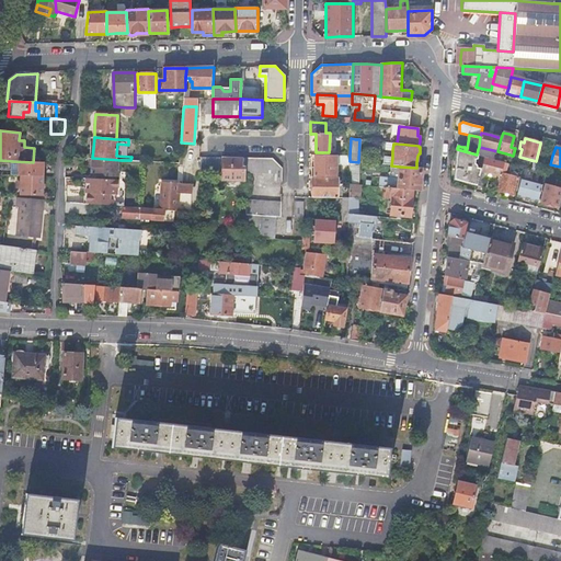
[(456,181),(477,186),(481,170),(478,169),(477,169),(477,168),(477,167),(476,165),(474,165),(474,164),(473,164),(474,159),(477,159),(478,156),(478,155),(477,155),(457,149),(456,163),(455,178),(456,181)]
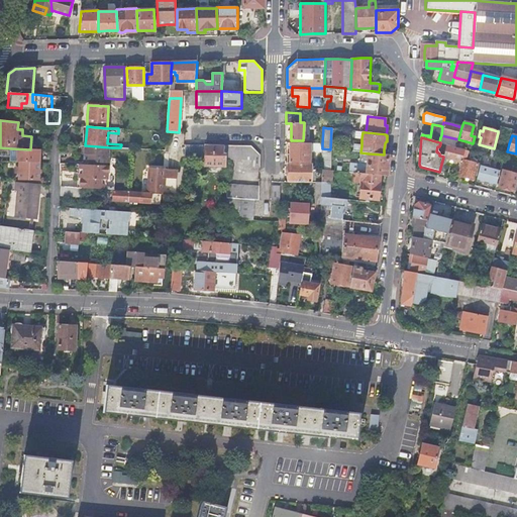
[(310,143),(293,142),(292,153),(289,153),(289,154),(287,153),(287,159),(287,163),(288,163),(309,164),(310,143)]
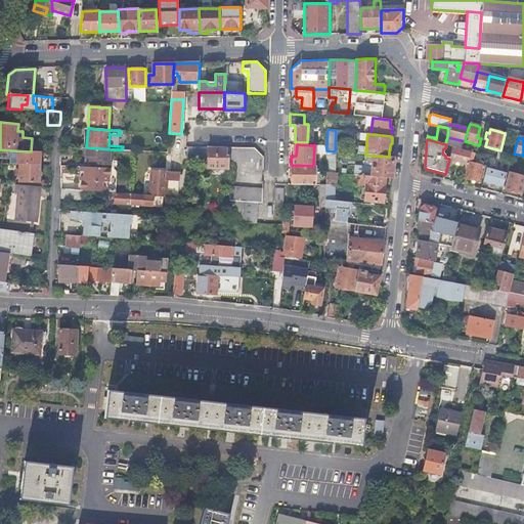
[(188,146),(188,161),(209,161),(209,168),(229,169),(229,161),(226,161),(226,148),(209,148),(209,147),(188,146)]
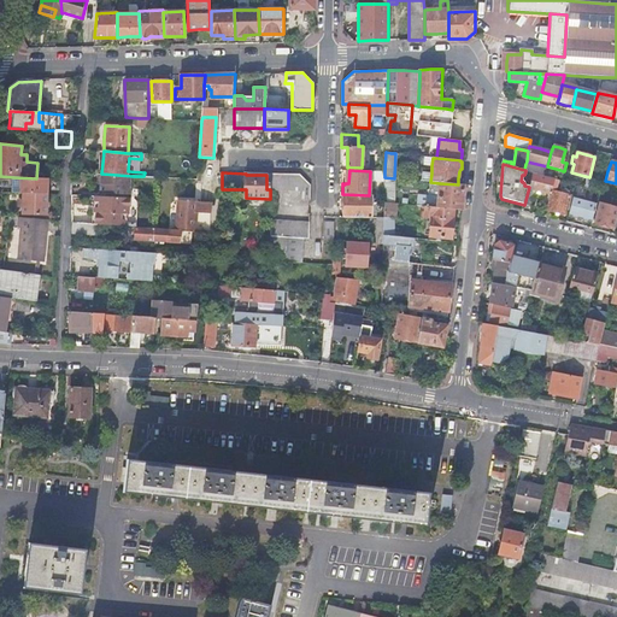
[(128,194),(131,194),(133,176),(101,174),(101,183),(100,193),(123,194),(124,191),(128,191),(128,194)]
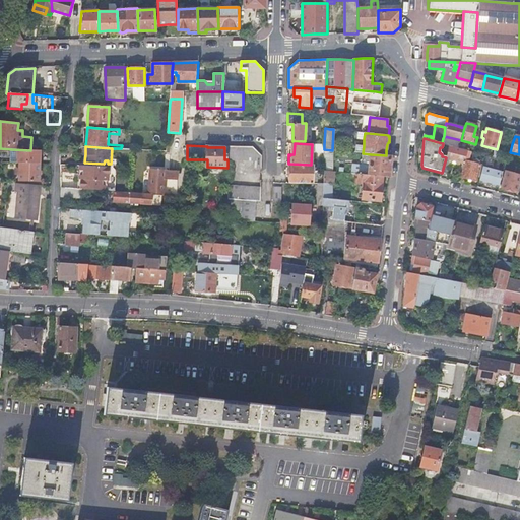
[(255,167),(261,168),(262,156),(252,146),(230,146),(230,159),(255,160),(255,167)]
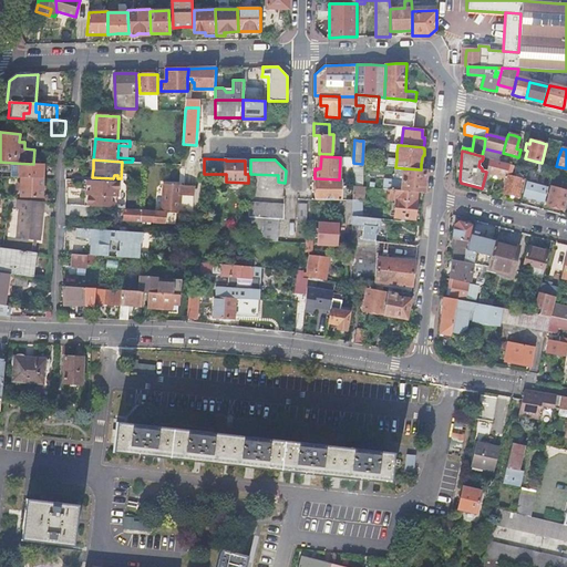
[(494,175),(506,178),(509,165),(501,163),(490,160),(486,172),(482,188),(485,189),(490,191),(494,175)]
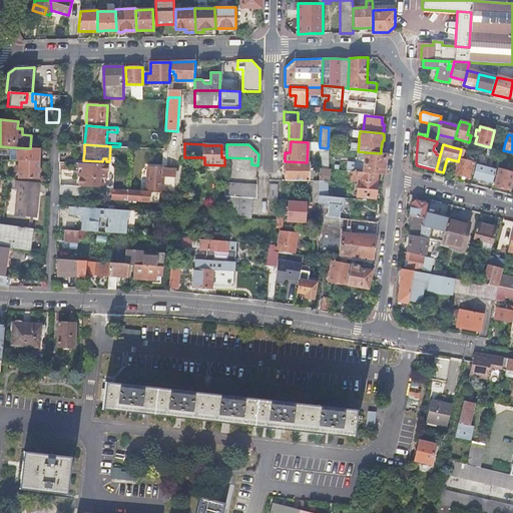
[(11,147),(10,160),(19,160),(39,161),(40,148),(30,148),(11,147)]
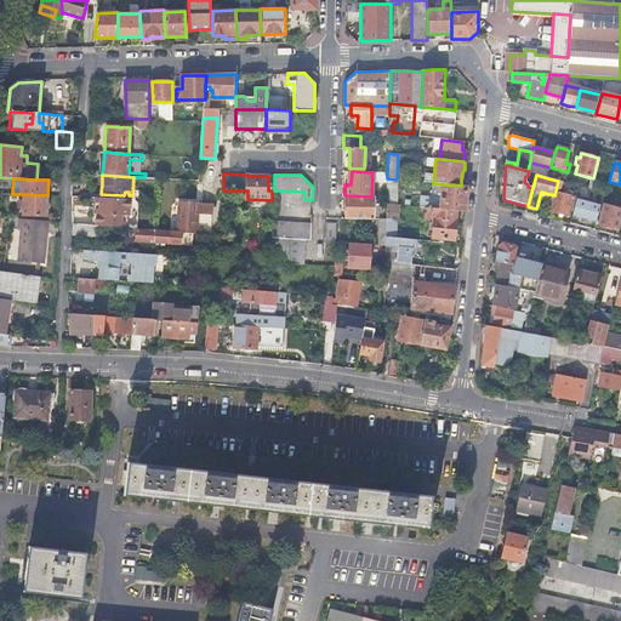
[(387,204),(398,205),(399,180),(397,180),(387,178),(387,197),(387,204)]
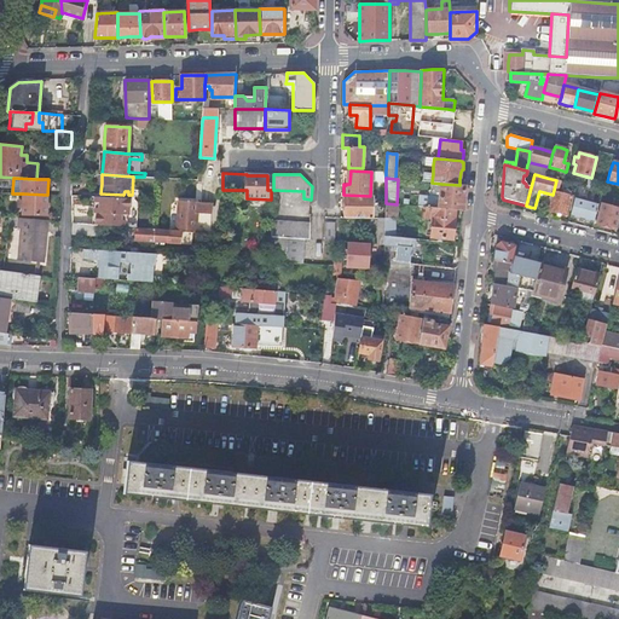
[(441,184),(432,183),(431,196),(440,197),(441,184)]
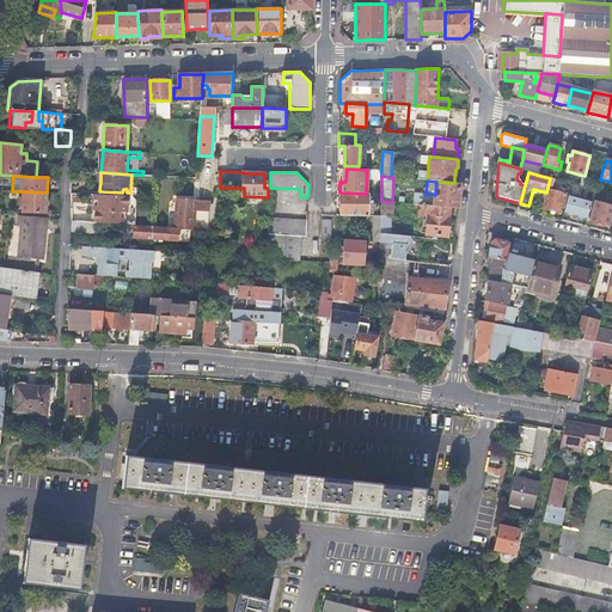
[(459,196),(460,184),(454,183),(436,182),(435,195),(426,194),(415,193),(414,204),(434,206),(451,208),(458,209),(459,196)]
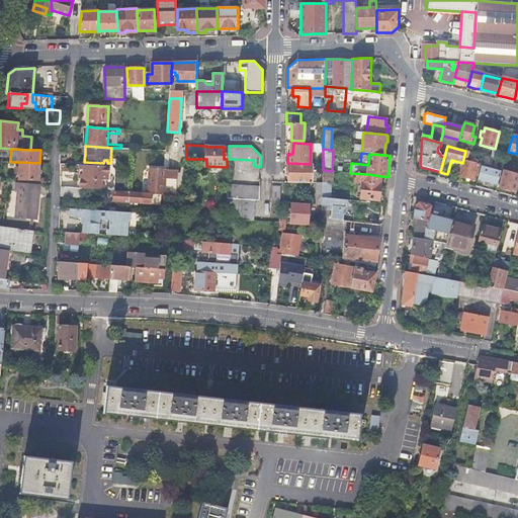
[(39,163),(19,162),(19,180),(39,181),(39,172),(39,163)]
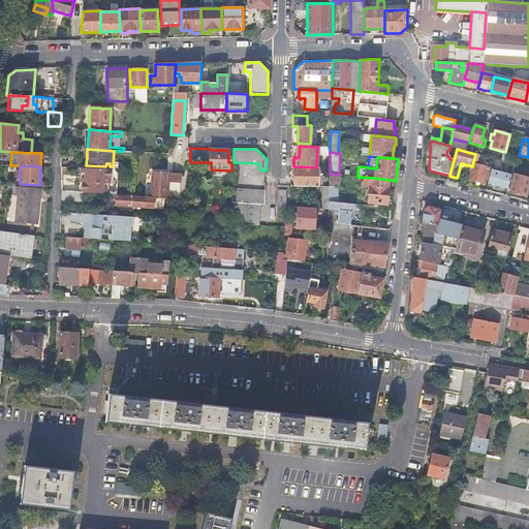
[(474,165),(469,181),(477,183),(485,185),(489,168),(474,165)]
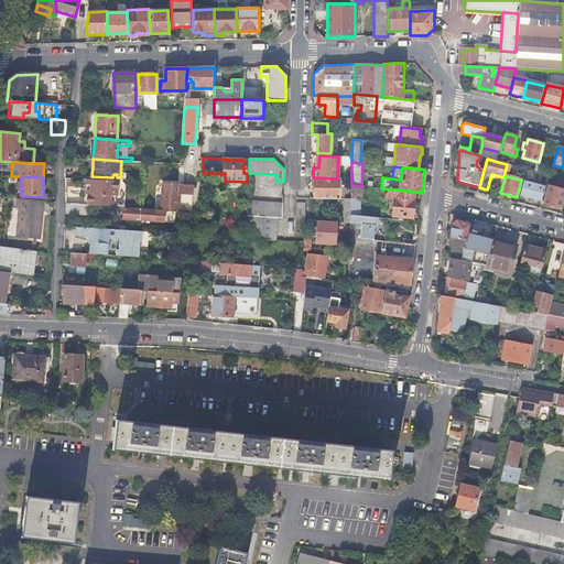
[(339,179),(337,179),(314,177),(314,188),(314,198),(338,199),(339,179)]
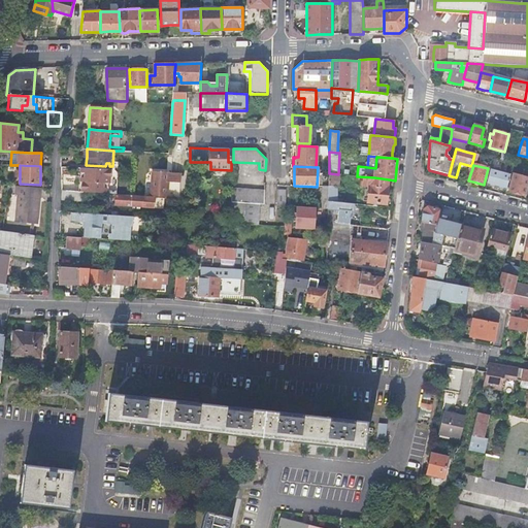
[(84,191),(107,193),(108,178),(110,178),(111,169),(81,167),(80,172),(80,176),(86,176),(85,180),(83,180),(81,191),(84,191)]
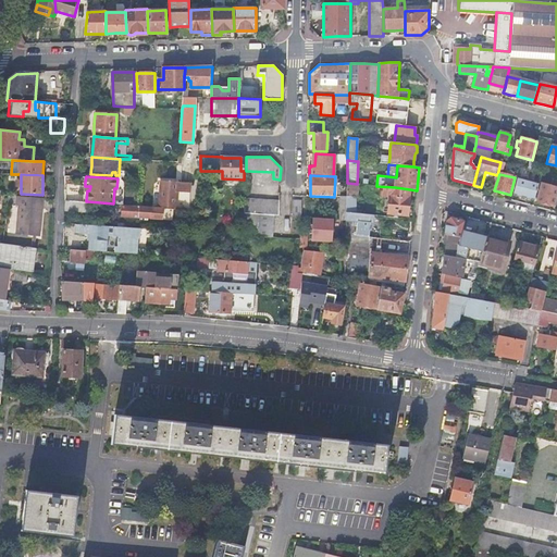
[(516,184),(512,196),(523,198),(534,201),(539,183),(518,177),(516,184)]
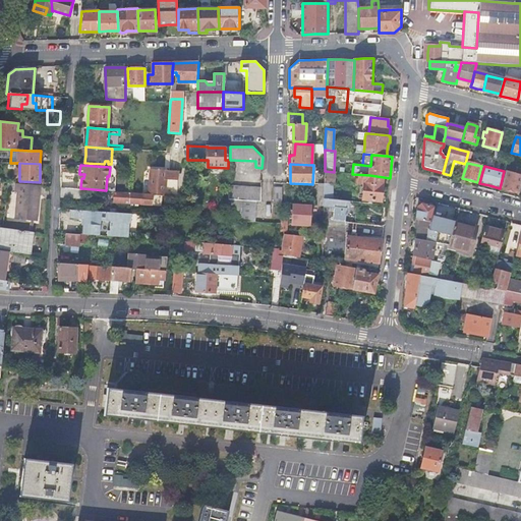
[(152,193),(164,193),(166,170),(153,169),(152,193)]
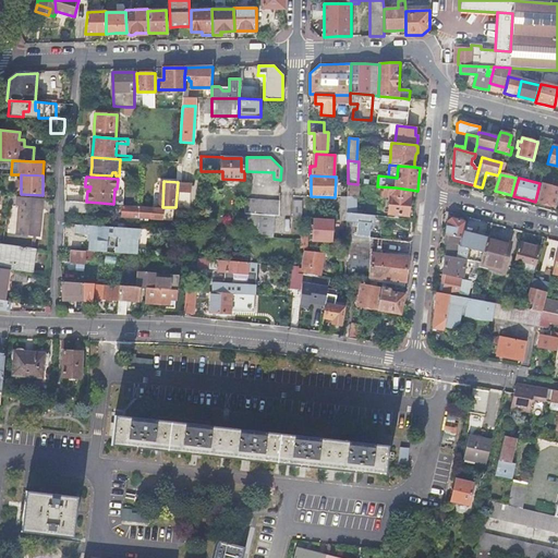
[(178,182),(176,207),(191,208),(193,183),(185,182),(178,182)]
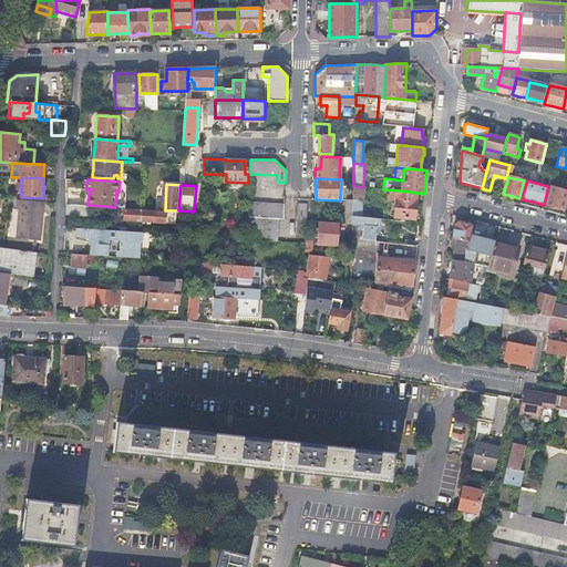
[(363,187),(353,186),(352,200),(352,216),(368,218),(369,215),(361,214),(362,200),(364,200),(366,187),(363,187)]
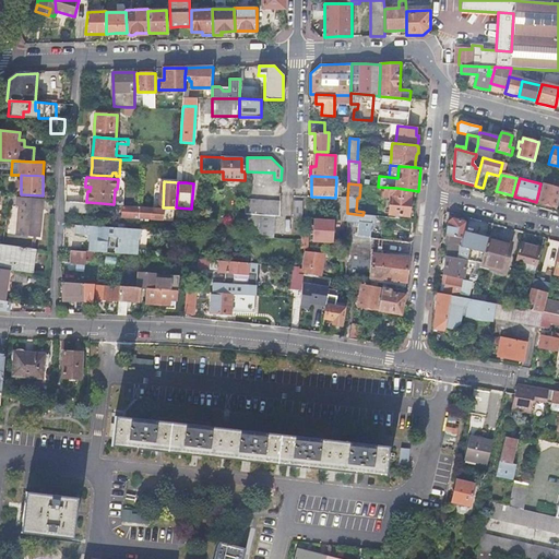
[(547,205),(556,207),(558,192),(558,189),(543,185),(538,203),(547,205)]
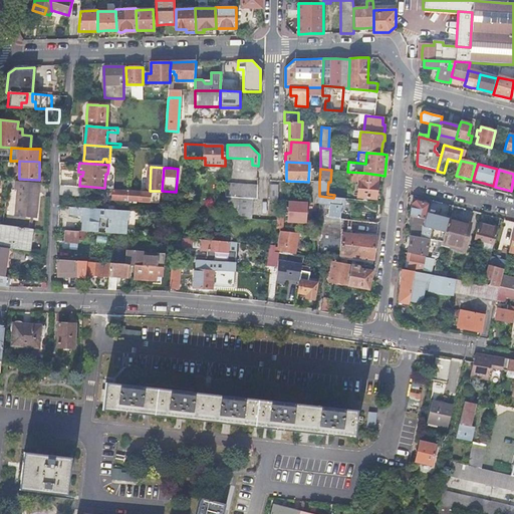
[(378,175),(364,173),(347,172),(347,175),(351,175),(351,181),(359,182),(358,198),(376,199),(376,191),(377,183),(378,175)]
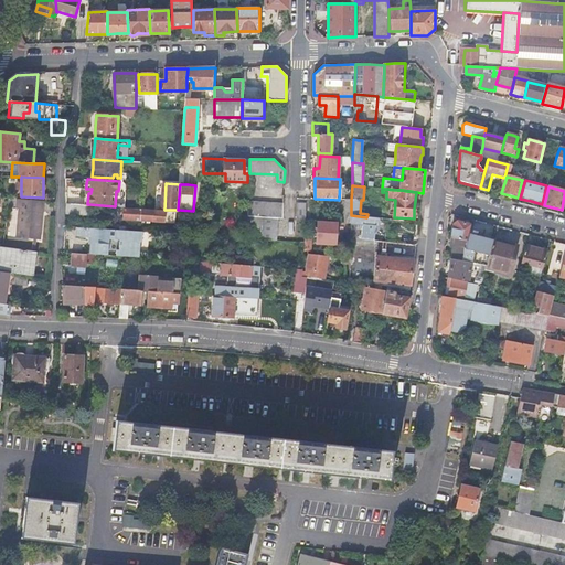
[(42,221),(44,201),(19,199),(18,209),(21,209),(18,237),(41,240),(42,221)]
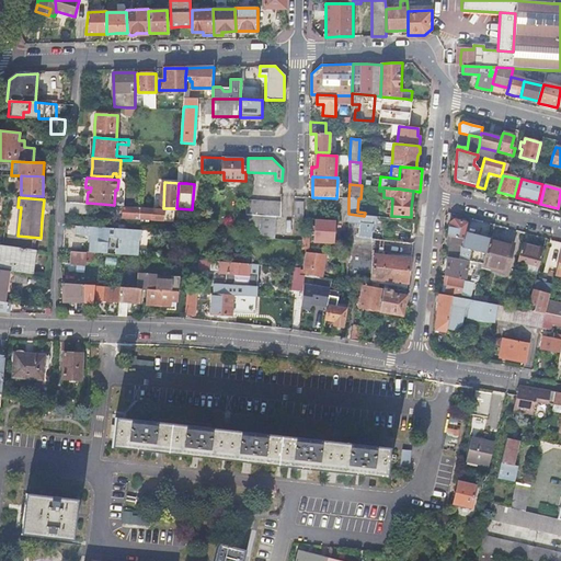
[(247,215),(282,217),(282,202),(247,199),(247,215)]
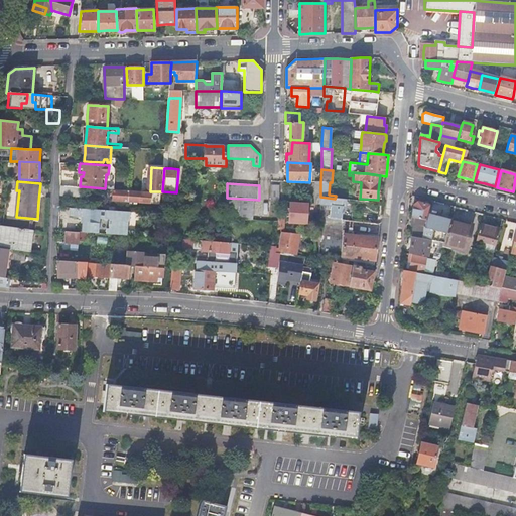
[(80,186),(61,185),(60,195),(66,195),(71,196),(81,197),(82,186),(80,186)]
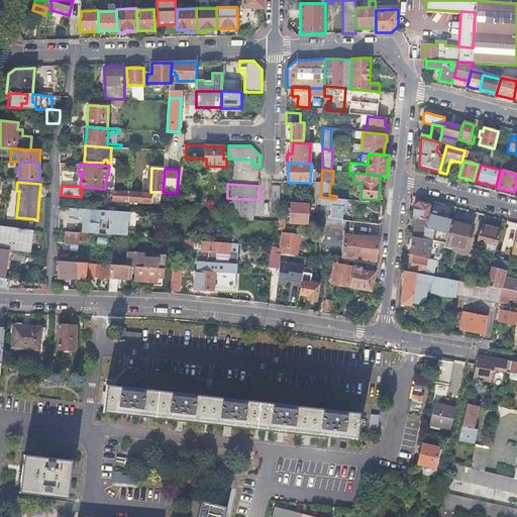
[(272,201),(279,202),(280,187),(272,186),(272,201)]
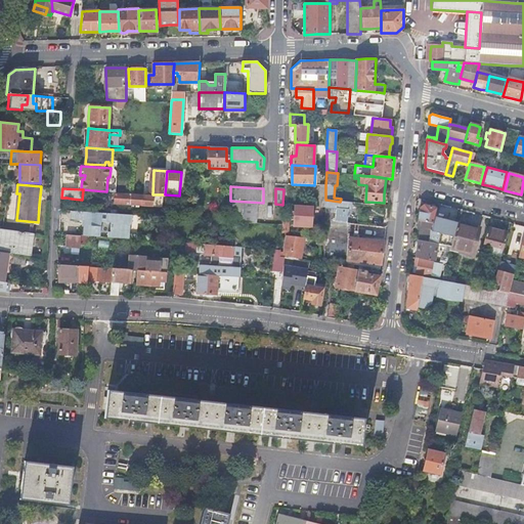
[(131,205),(160,207),(161,207),(161,197),(160,197),(131,194),(131,193),(130,193),(129,194),(121,194),(120,203),(131,204),(131,205)]
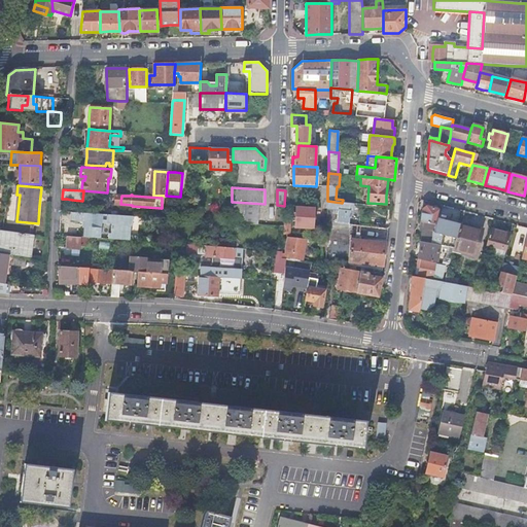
[(341,223),(349,224),(350,211),(353,212),(354,204),(342,203),(327,201),(327,209),(326,221),(332,222),(334,209),(339,209),(338,223),(341,223)]
